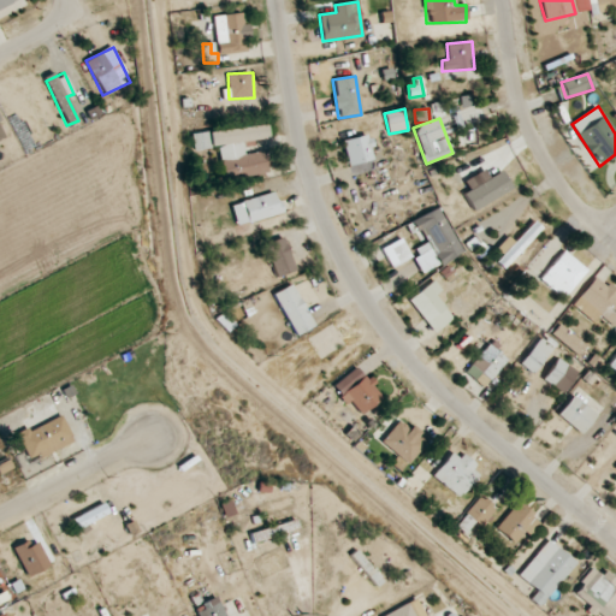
[(193,135),(194,150),(219,147),(220,161),(234,159),(235,167),(244,166),(246,176),(267,173),(265,152),(244,154),(243,142),(267,140),(265,125),(193,135)]
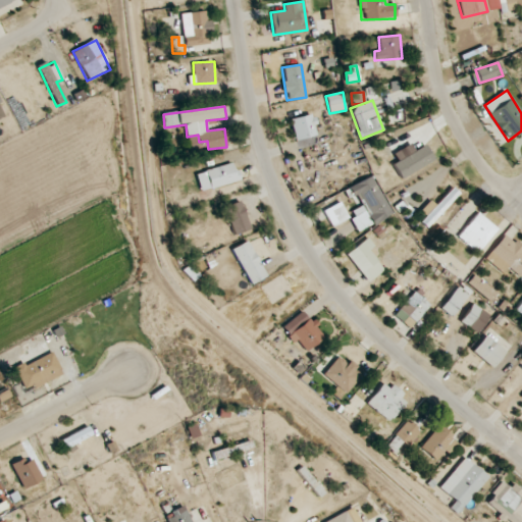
[(295,141),(317,137),(313,114),(291,118),(295,141)]
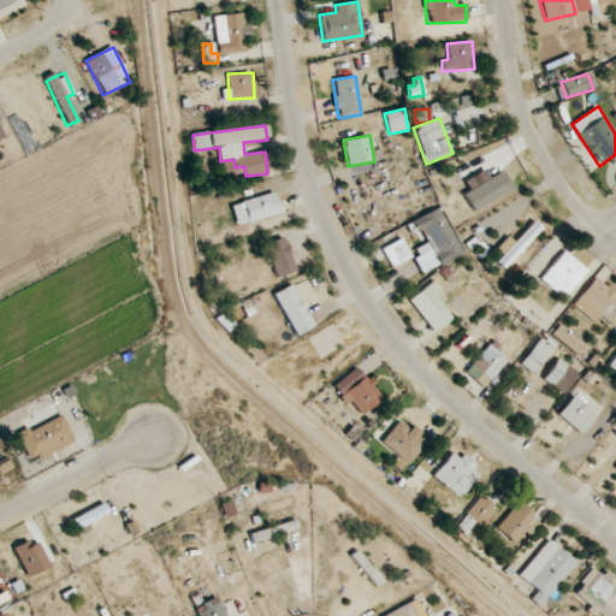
[(463,181),(469,191),(463,194),(472,209),(511,191),(502,171),(489,178),(485,171),(463,181)]
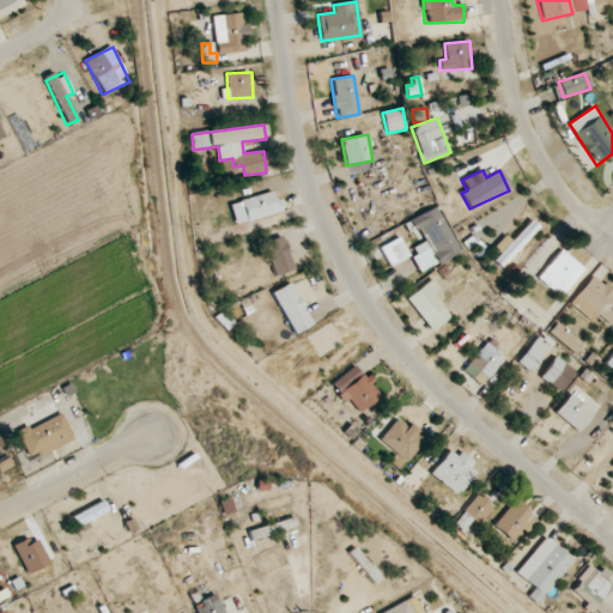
[(230,204),(236,225),(280,212),(274,192),(230,204)]
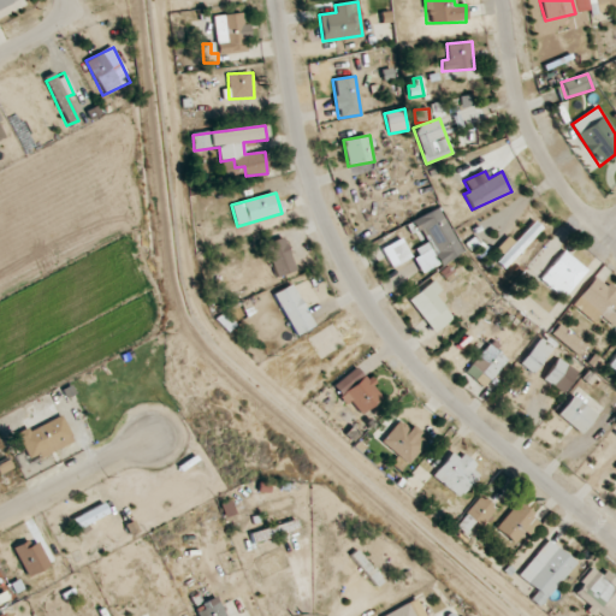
[(410,220),(415,232),(421,230),(427,243),(413,249),(422,272),(461,256),(440,208),(410,220)]
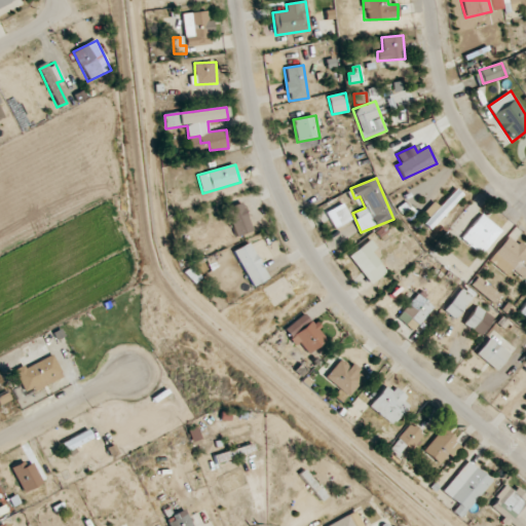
[(428,218),(423,224),(429,229),(462,195),(455,189),(439,207),(433,201),(423,213),(428,218)]
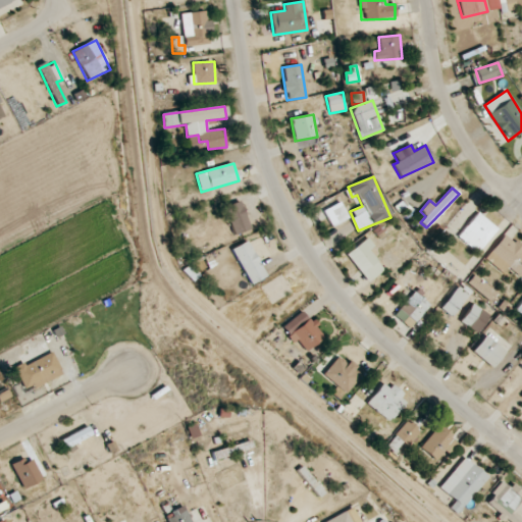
[(233,236),(250,229),(240,201),(224,207),(233,236)]
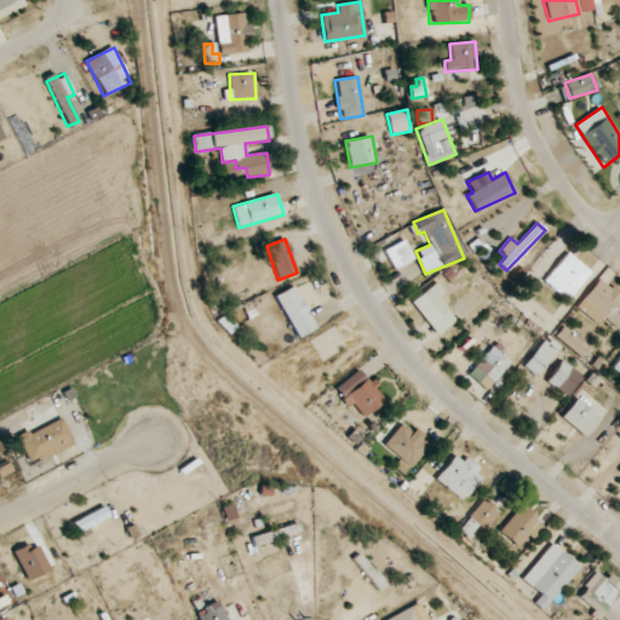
[(385,250),(392,269),(413,260),(406,241),(385,250)]
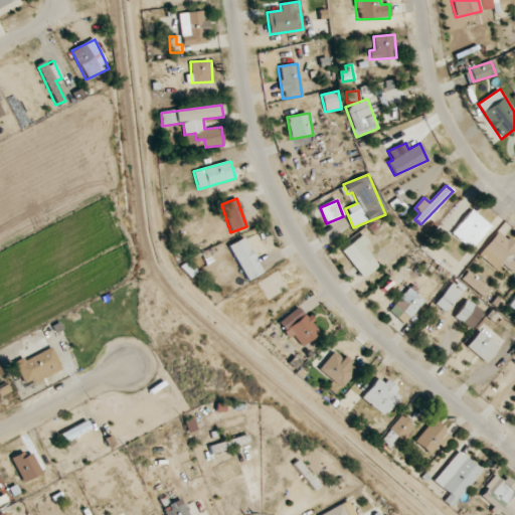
[(471,249),(491,225),(471,209),(452,234),(471,249)]
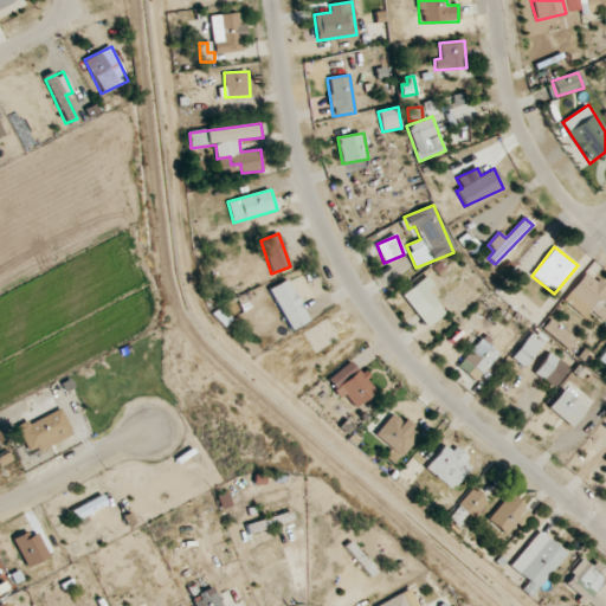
[(584,317),(588,311),(605,323),(605,321),(605,288),(585,272),(562,302),(584,317)]
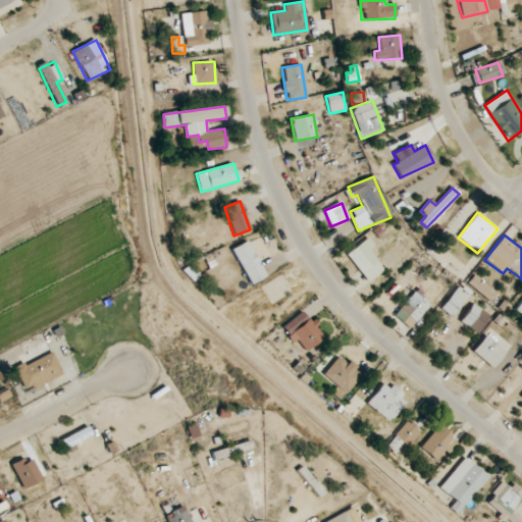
[(383,269),(368,251),(373,246),(367,238),(347,255),(369,281),(383,269)]
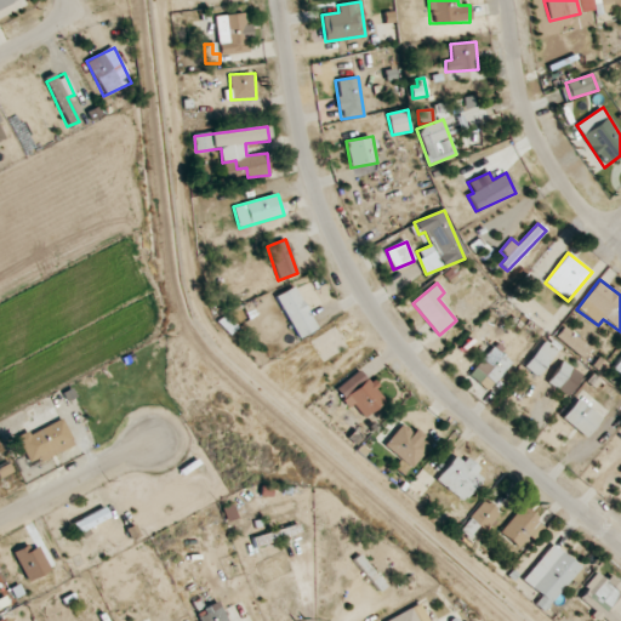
[(314,331),(296,286),(277,295),(295,340),(314,331)]
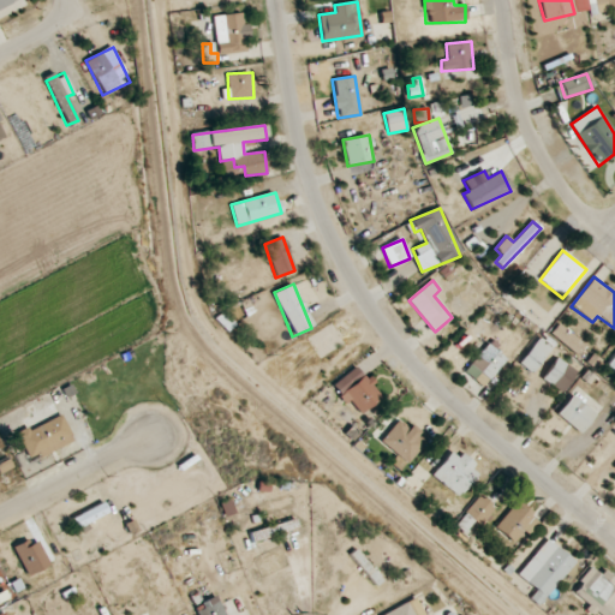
[(550,334),(577,354),(584,345),(556,324),(550,334)]
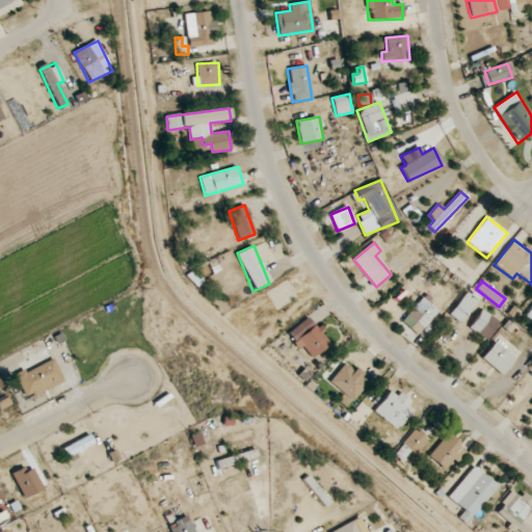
[(449,315),(460,323),(479,298),(468,290),(449,315)]
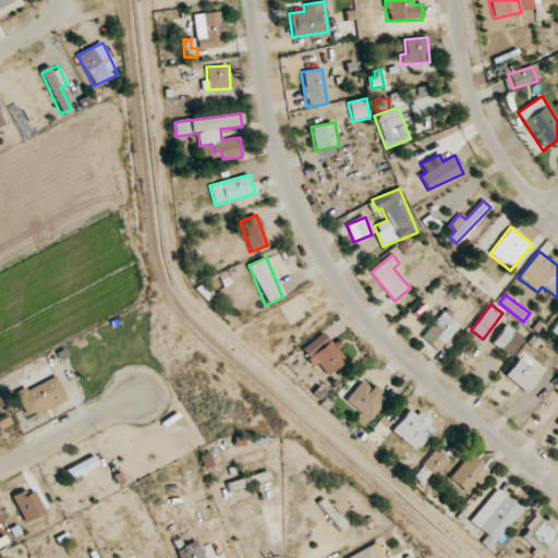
[(445,311),(421,337),(437,351),(461,325),(445,311)]
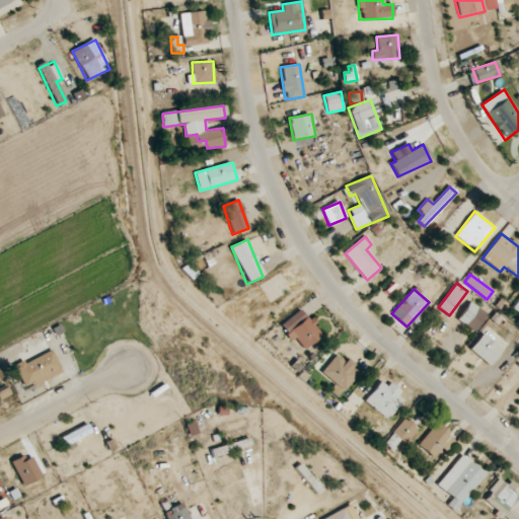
[(457,320),(474,331),(487,313),(468,302),(457,320)]
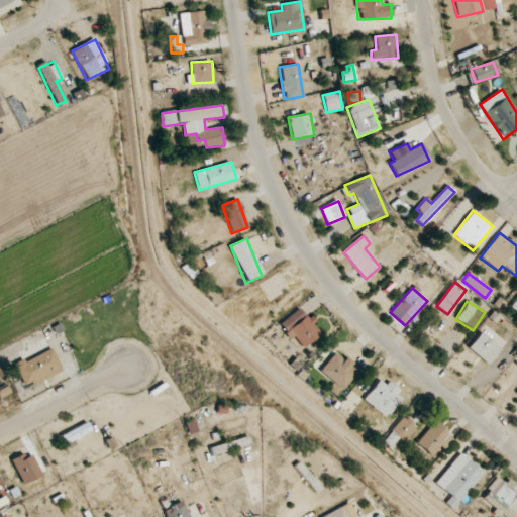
[(287,330),(300,348),(321,334),(308,315),(287,330)]
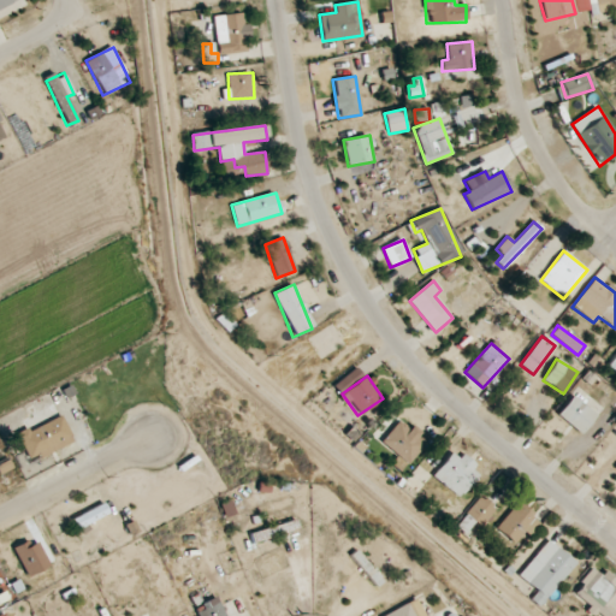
[(597,414),(572,396),(557,415),(582,434),(597,414)]
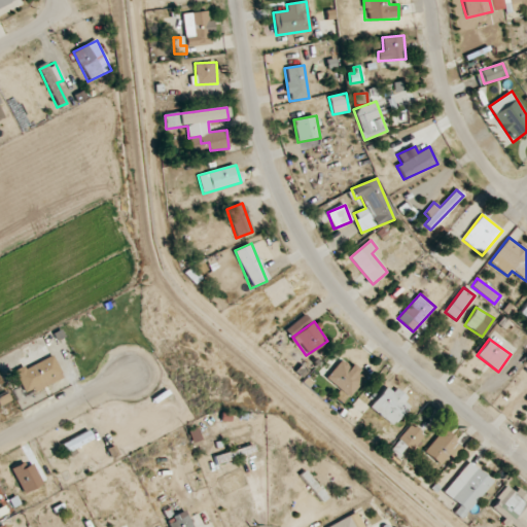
[(26,395),(63,378),(53,355),(14,373),(26,395)]
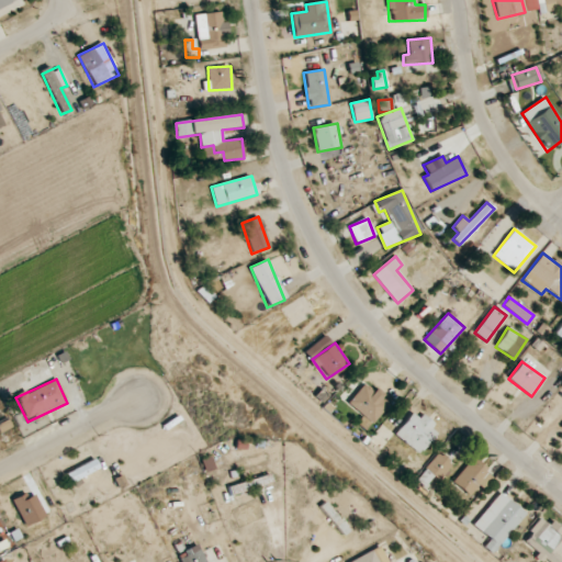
[(373,391),(363,383),(347,403),(372,424),(390,403),(374,390),(373,391)]
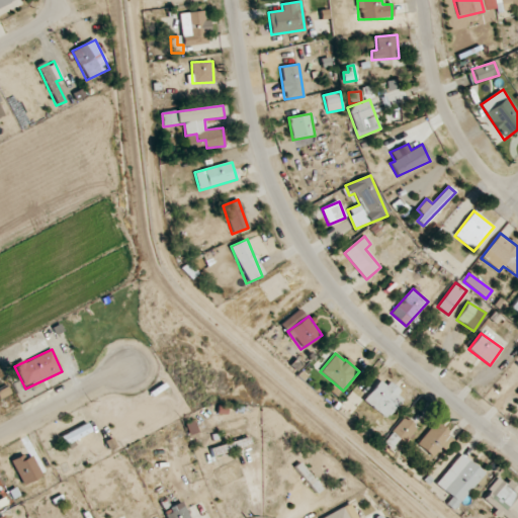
[(403,399),(397,395),(399,392),(380,378),(363,401),(389,419),(403,399)]
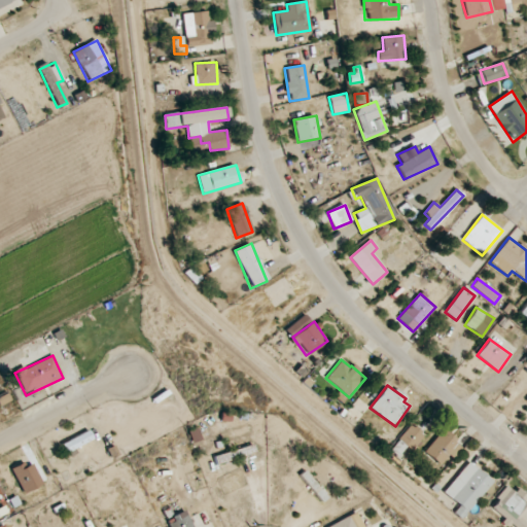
[(411,451),(424,435),(412,424),(390,449),(400,458),(409,449),(411,451)]
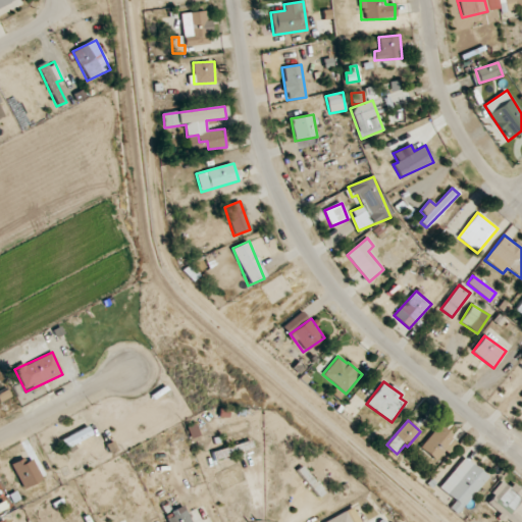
[(420,449),(436,461),(444,451),(449,454),(459,440),(438,425),(420,449)]
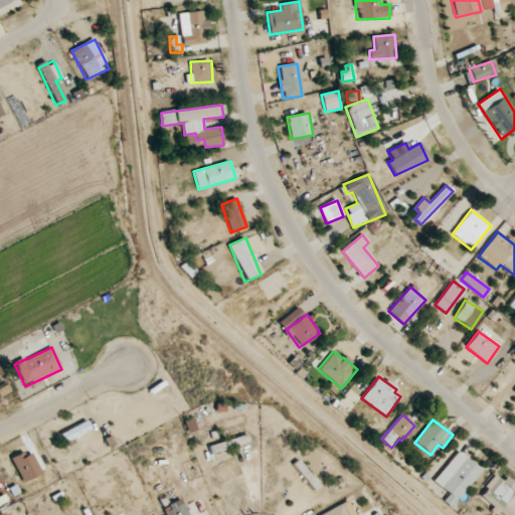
[(60,434),(64,443),(91,430),(87,420),(60,434)]
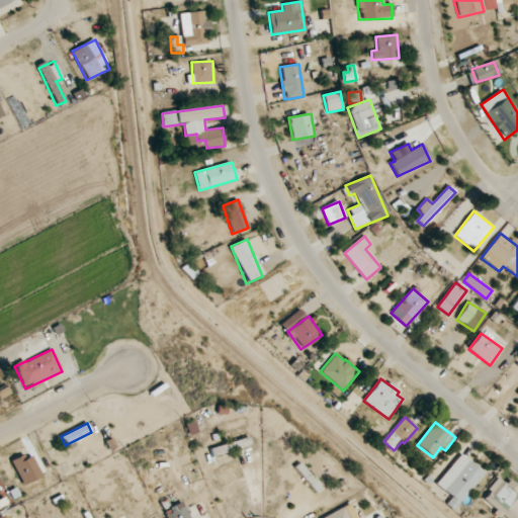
[(251,445),(248,437),(212,448),(216,456),(251,445)]
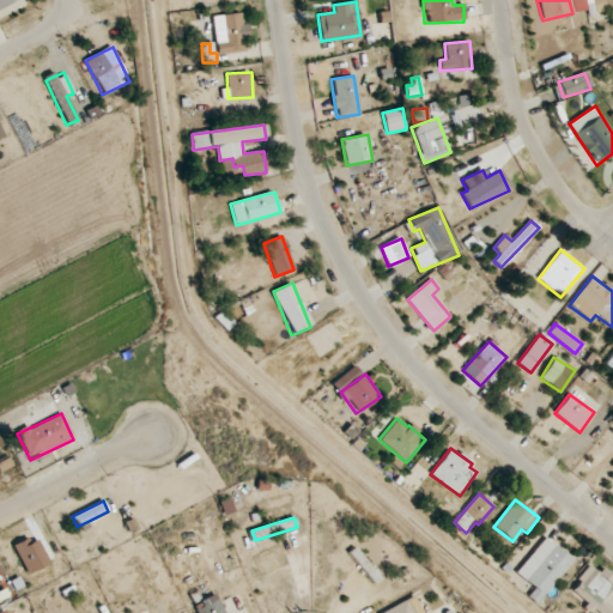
[(49,564),(36,535),(14,546),(28,575),(49,564)]
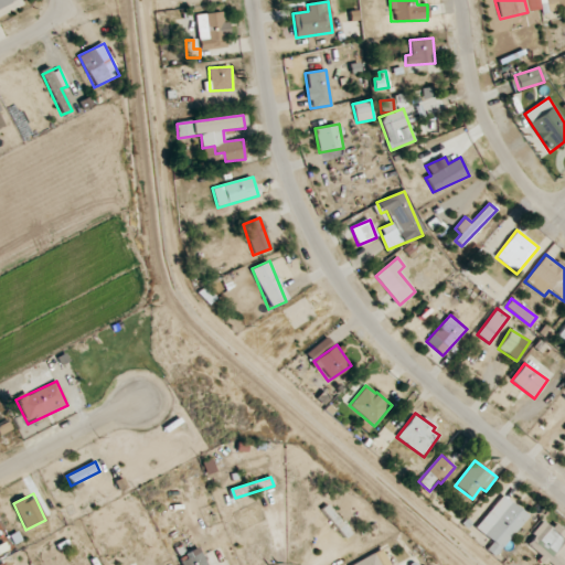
[(487,550),(494,557),(528,516),(502,496),(476,529),(493,542),(487,550)]
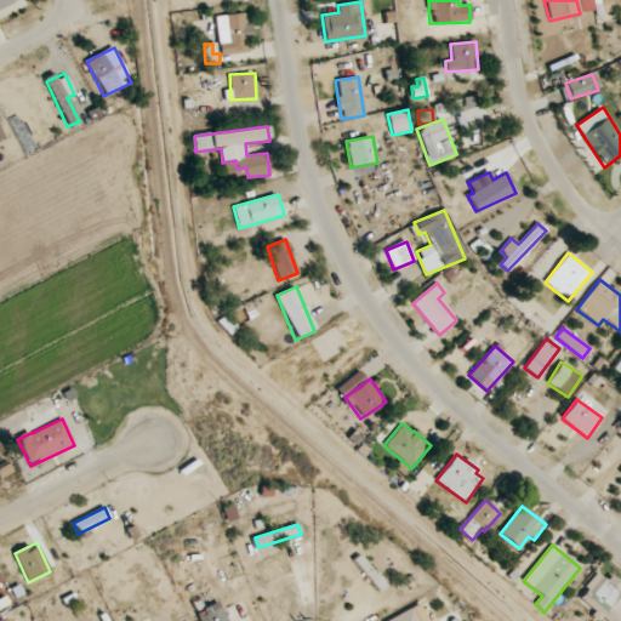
[(385,587),(362,554),(354,559),(377,592),(385,587)]
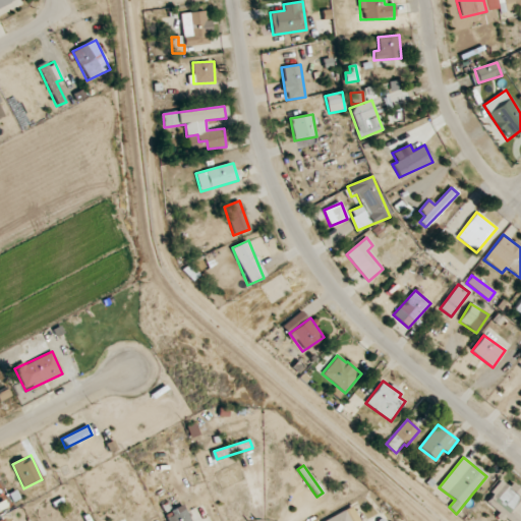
[(520,520),(520,516),(513,511),(520,500),(520,490),(511,483),(508,487),(501,481),(483,504),(506,520),(520,520)]
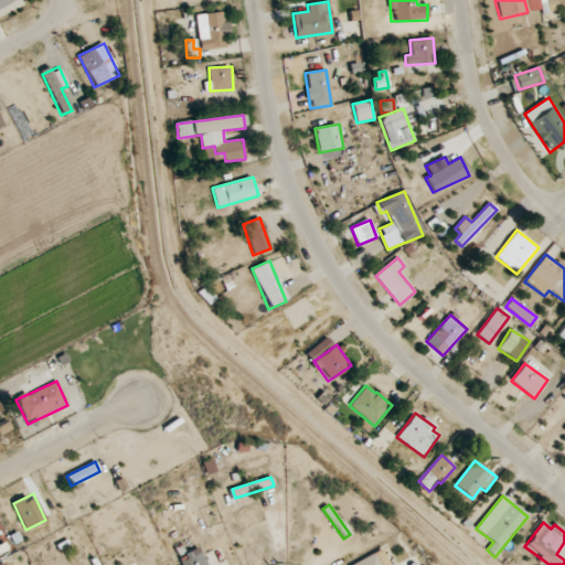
[(0,555),(9,552),(4,542),(0,543),(0,555)]
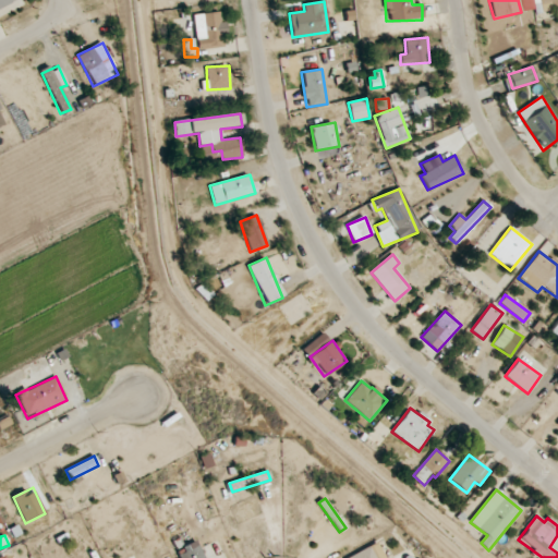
[(179,557),(204,557),(197,541),(177,549),(179,557)]
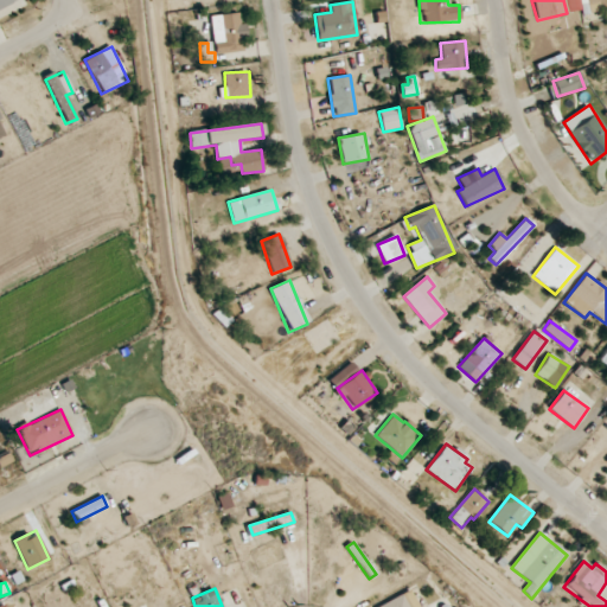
[(375,606),(417,606),(411,590),(375,606)]
